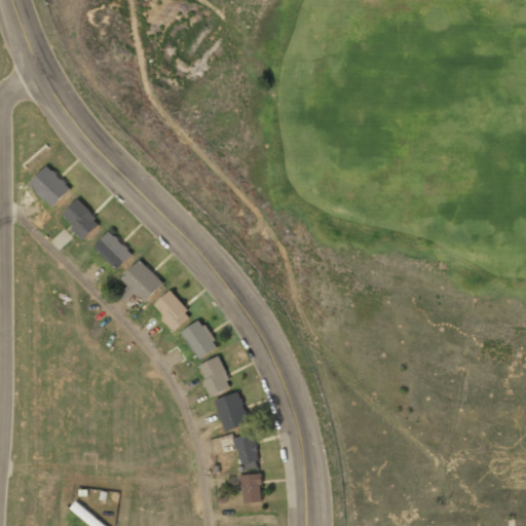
[(29,185),(52,208),(71,189),(47,165),(29,185)]
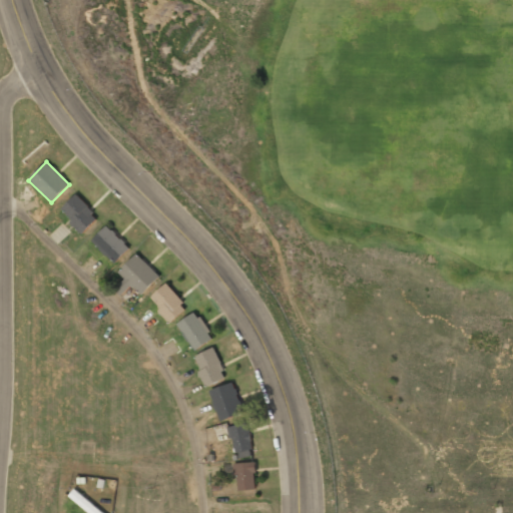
[(80,233),(98,217),(77,194),(60,209),(80,233)]
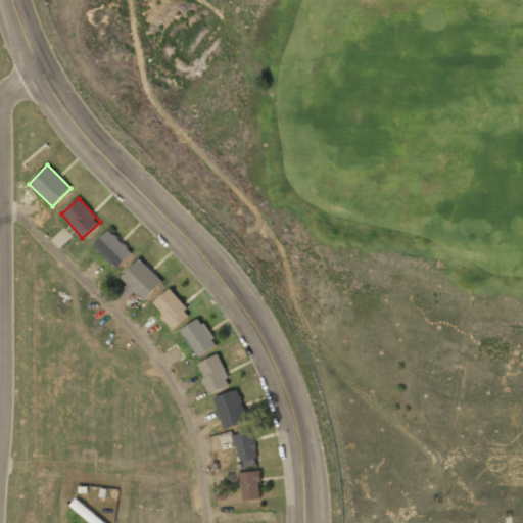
[(133,252),(109,229),(93,245),(116,269),(133,252)]
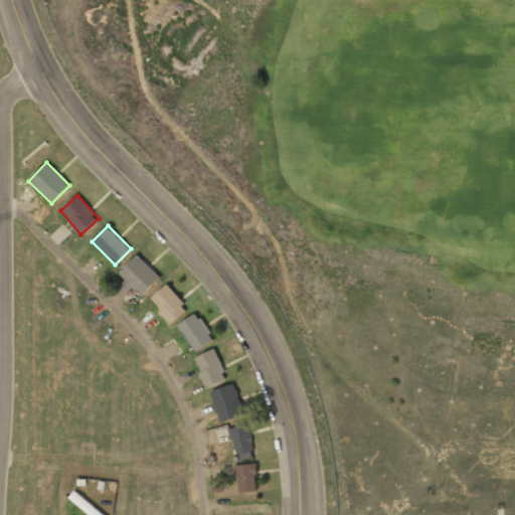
[(142,297),(161,278),(138,254),(119,273),(126,281),(116,291),(123,298),(133,288),(142,297)]
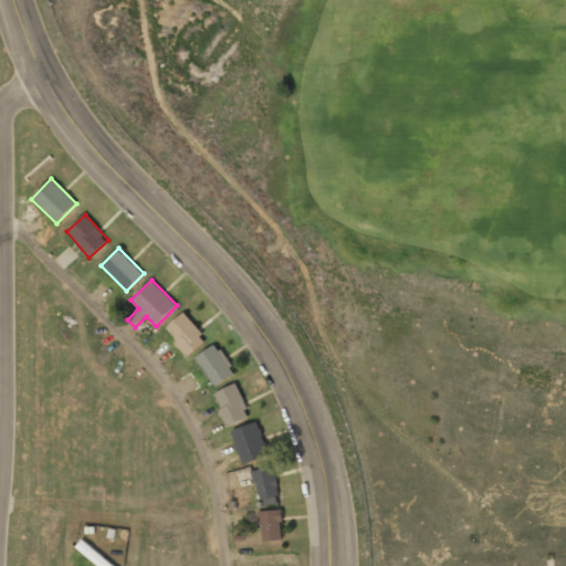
[(187,357),(207,341),(185,313),(165,329),(187,357)]
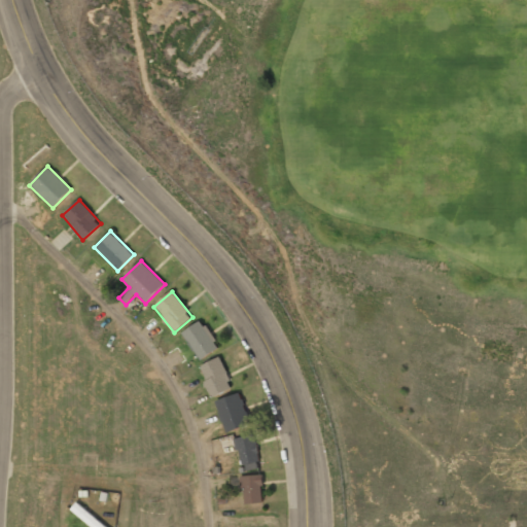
[(200,360),(219,347),(201,321),(181,334),(200,360)]
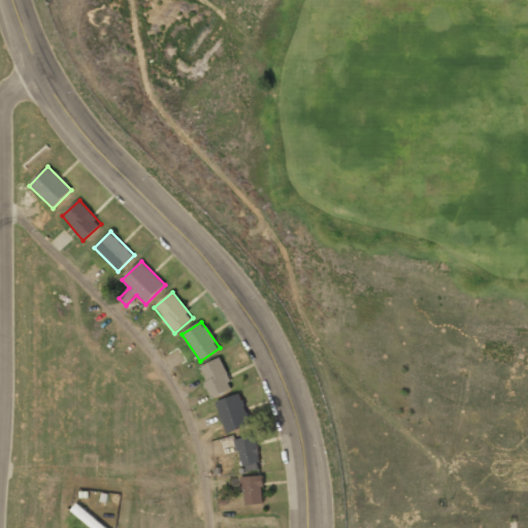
[(221,359),(199,367),(211,398),(233,389),(221,359)]
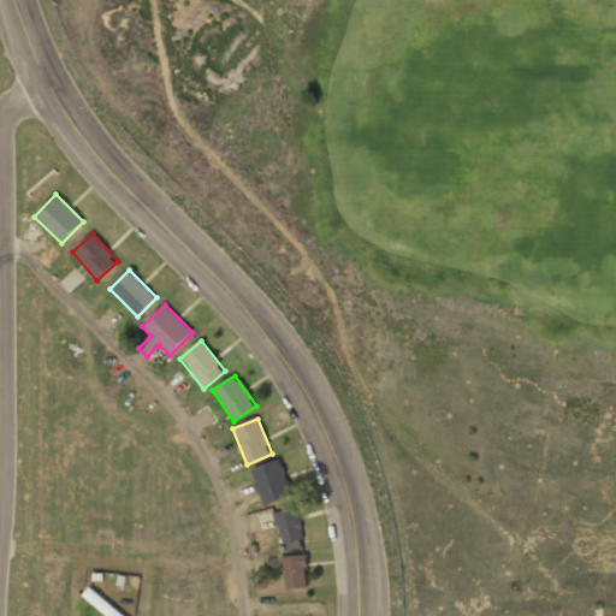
[(264,505),(294,497),(282,460),(252,468),(264,505)]
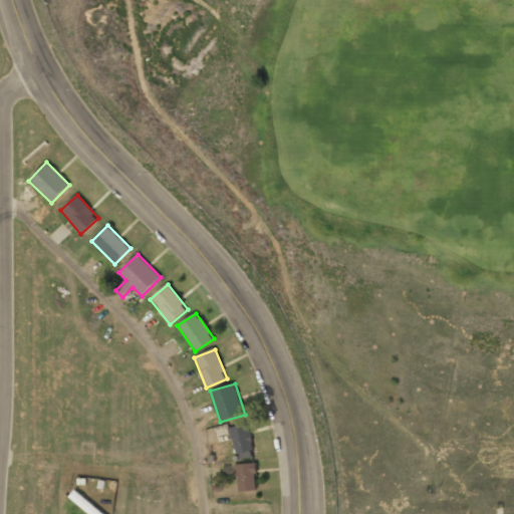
[(255,454),(245,424),(227,430),(236,460),(255,454)]
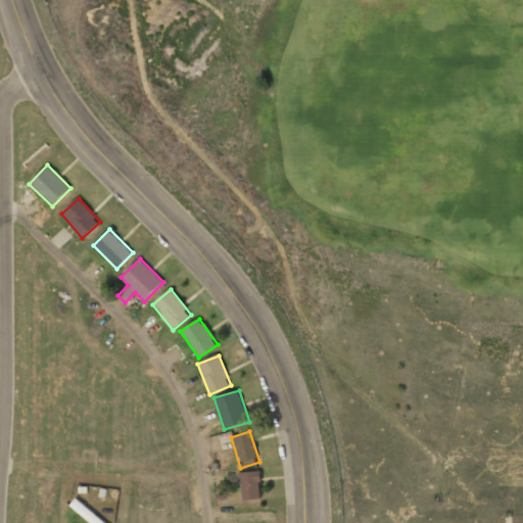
[(240,500),(259,500),(259,472),(240,472),(240,500)]
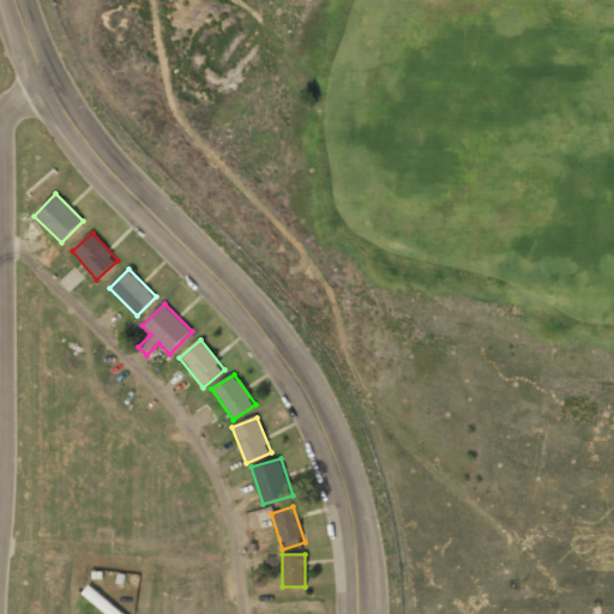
[(82,595),(108,613),(126,613),(88,587),(82,595)]
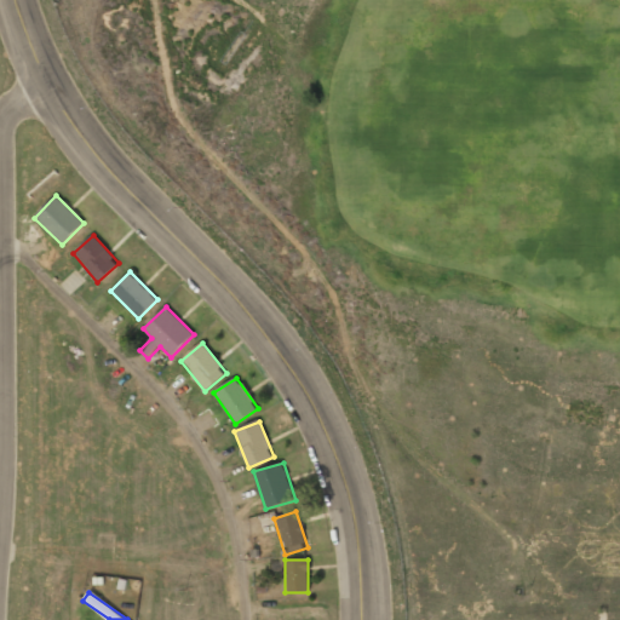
All buildings are outlined.
